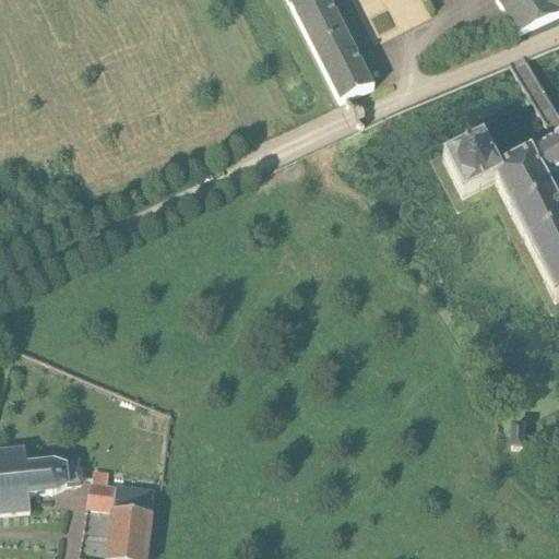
[(284,0),(324,79),(340,108),(373,93),(371,88),(370,88),(326,0),(284,0)]
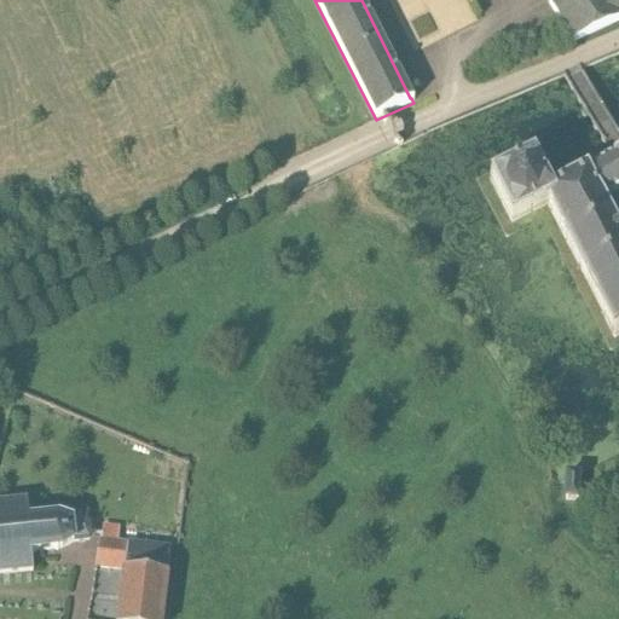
[(618,0),(547,0),(562,23),(574,42),(618,22),(618,0)]
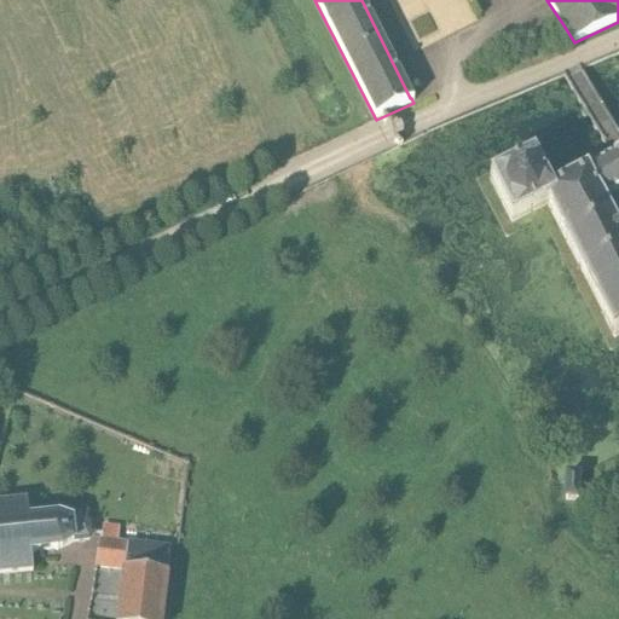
[(618,235),(602,203),(618,194),(618,167),(615,161),(614,158),(613,160),(613,158),(612,158),(557,186),(550,190),(534,158),(490,180),(512,224),(547,206),(602,312),(600,313),(613,339),(618,335),(618,235)]
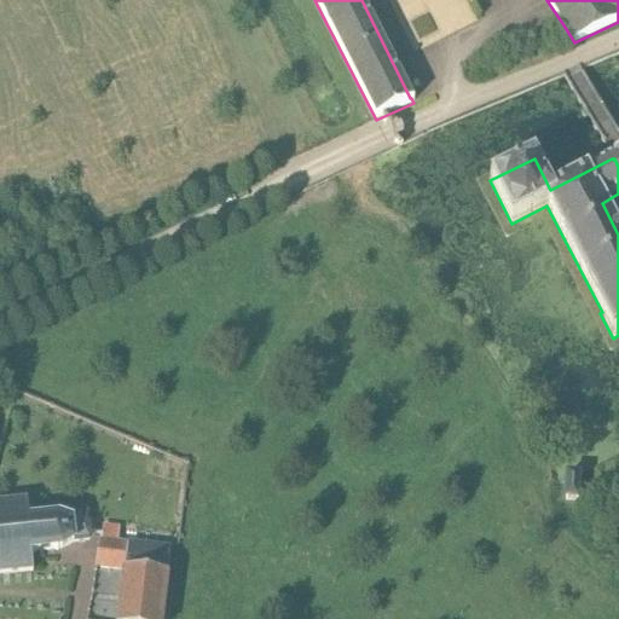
[(566,501),(578,502),(578,478),(566,478),(566,501)]
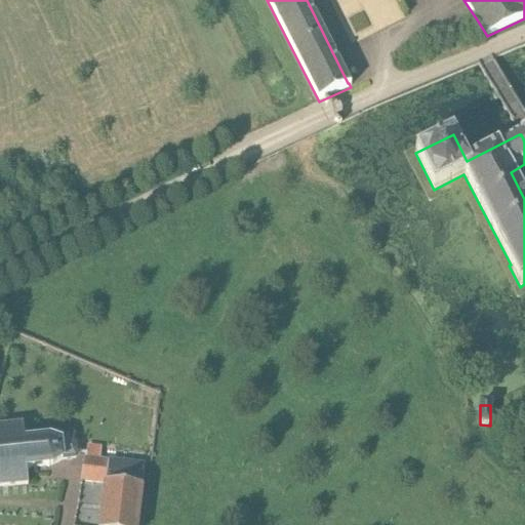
[(0,487),(28,485),(27,470),(30,470),(30,469),(46,467),(46,468),(49,468),(49,467),(52,467),(63,460),(76,458),(79,455),(78,445),(74,442),(74,437),(58,438),(59,443),(49,439),(46,440),(46,439),(25,441),(23,426),(0,428),(0,487)]
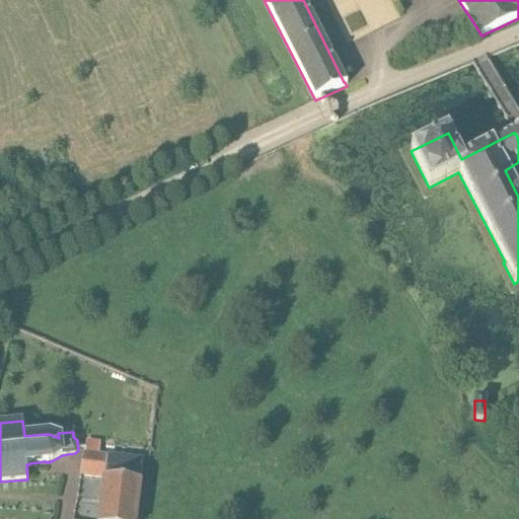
[(98,518),(135,518),(141,460),(98,455),(100,443),(86,441),(84,450),(80,475),(104,479),(102,488),(98,518)]
